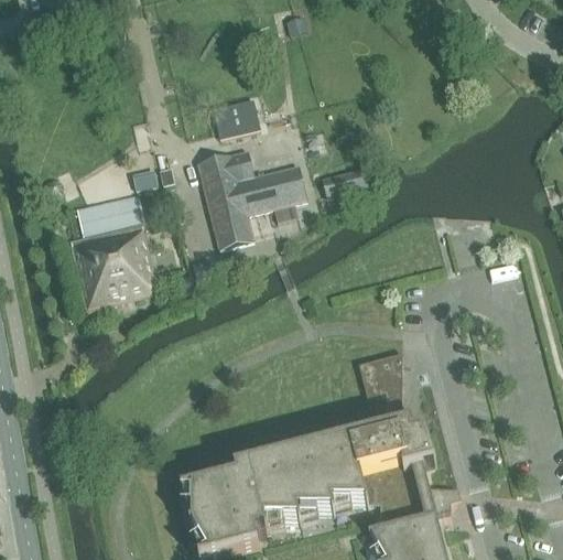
[(295,20),(288,22),(291,36),(300,34),(306,33),(302,19),(295,20)]
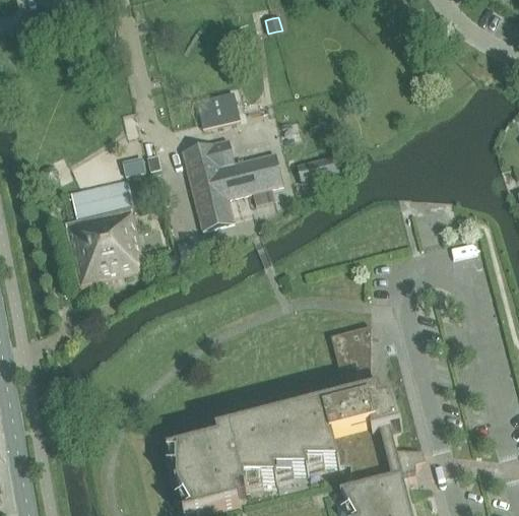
[(235,97),(199,106),(203,123),(204,128),(209,127),(246,118),(245,113),(244,112),(243,107),(237,108),(235,97)]
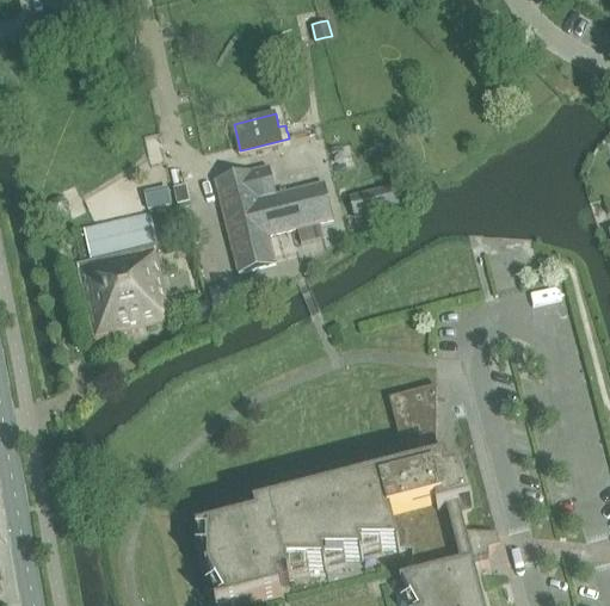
[(324,181),(276,193),(269,167),(216,180),(238,271),(273,263),(267,234),(320,221),(333,218),(324,181)]
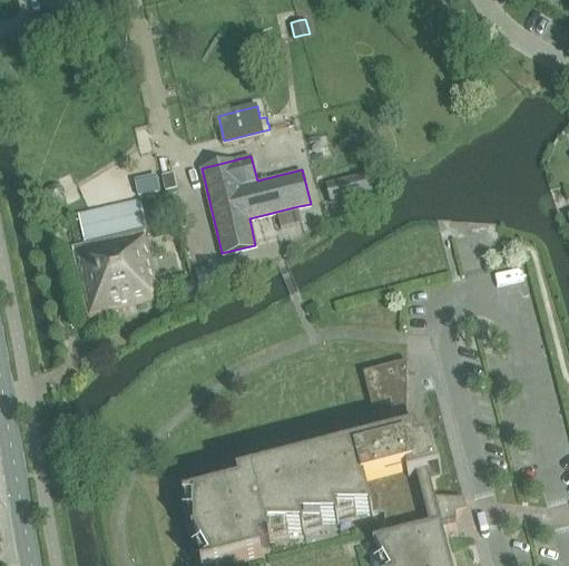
[(173,171),(163,173),(163,177),(166,188),(177,186),(174,175),(173,172),(173,171)]
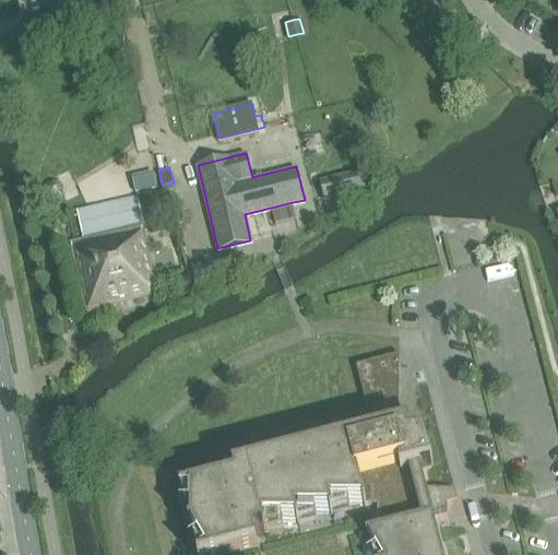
[(361,168),(319,179),(324,197),(367,186),(361,168)]
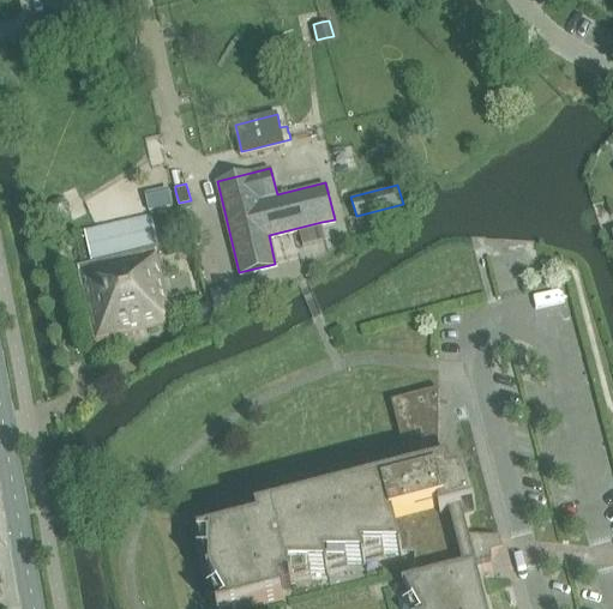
[(50,204),(50,206),(50,207),(52,210),(52,211),(53,213),(54,215),(56,216),(58,216),(60,216),(61,216),(64,216),(65,215),(67,213),(68,212),(68,211),(70,210),(70,209),(70,206),(70,205),(70,203),(68,202),(67,200),(65,199),(64,198),(61,198),(59,198),(58,198),(55,198),(54,199),(53,200),(52,203),(50,204)]
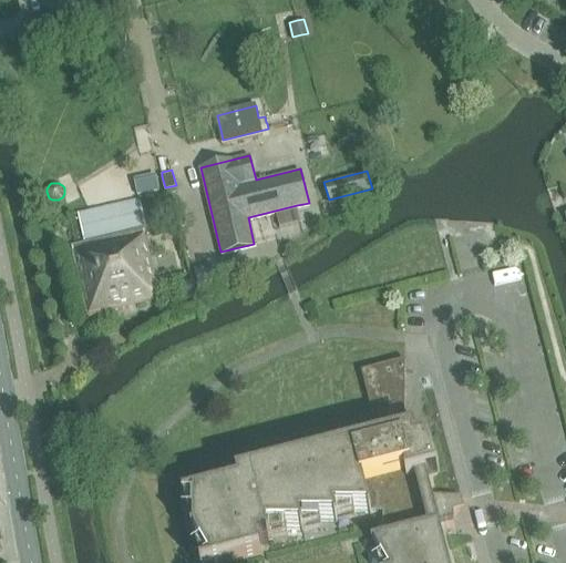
[(139,196),(78,211),(78,212),(83,236),(144,223),(139,197),(139,196)]
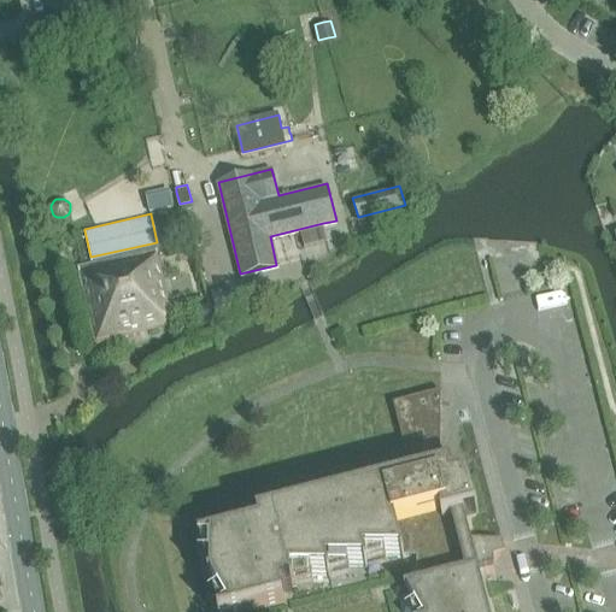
[(156,249),(78,268),(95,341),(164,325),(160,307),(169,306),(156,249)]
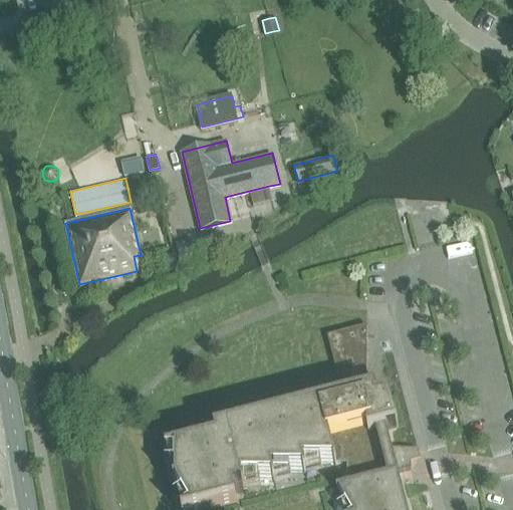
[(407,509),(397,470),(410,467),(410,447),(413,447),(413,446),(391,446),(386,427),(398,424),(390,392),(377,395),(375,388),(365,390),(366,323),(326,333),(342,396),(214,429),(216,436),(166,449),(181,509),(191,509),(236,498),(233,487),(242,484),(242,487),(336,463),(335,461),(346,461),(346,484),(336,487),(341,509),(407,509)]
